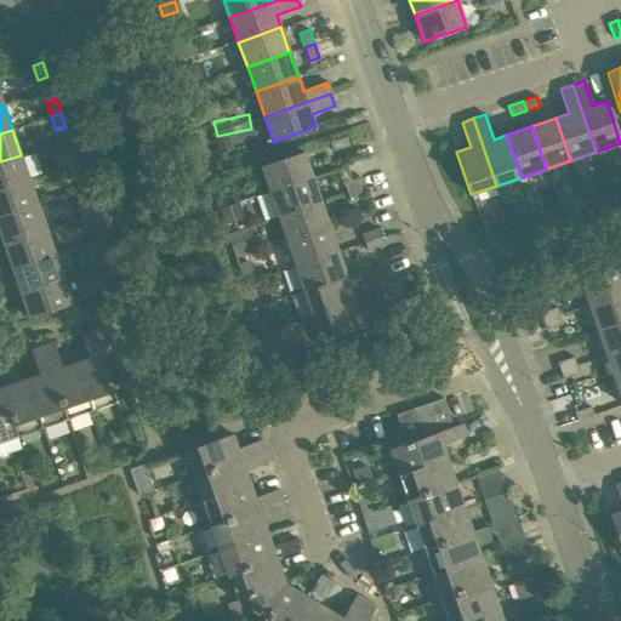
[(330,143),(332,151),(349,146),(347,137),(330,143)]
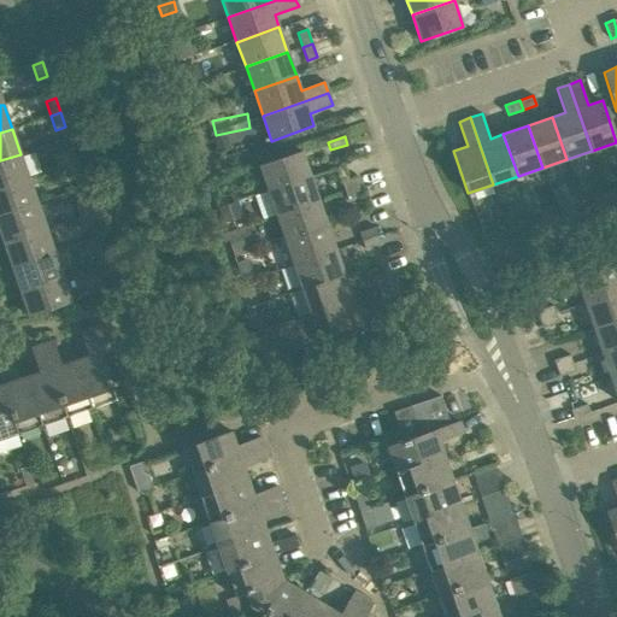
[(68,165),(77,162),(72,148),(63,152),(68,165)]
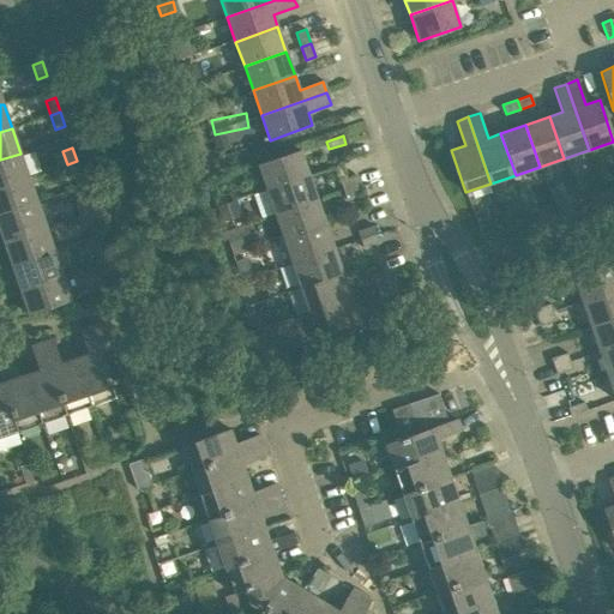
[(266,190),(308,175),(300,150),(258,164),(266,190)]
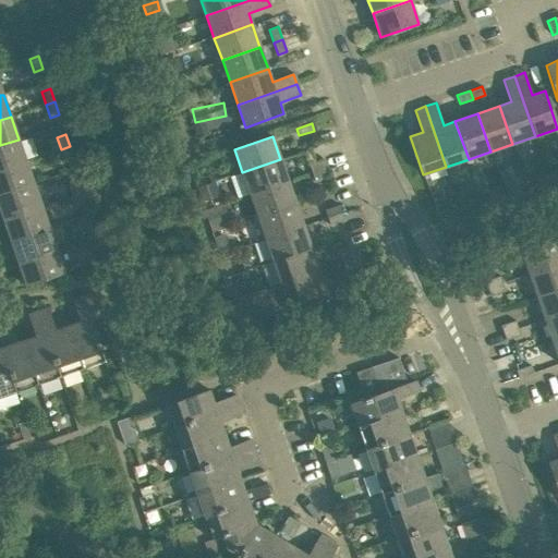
[(0,170),(26,161),(19,140),(0,145),(0,170)]
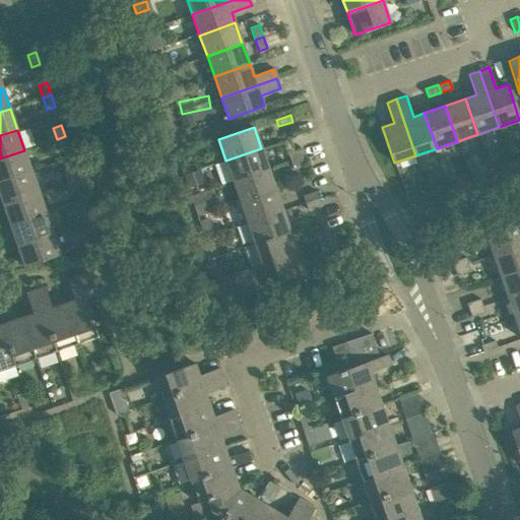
[(69,147),(65,136),(57,139),(61,150),(69,147)]
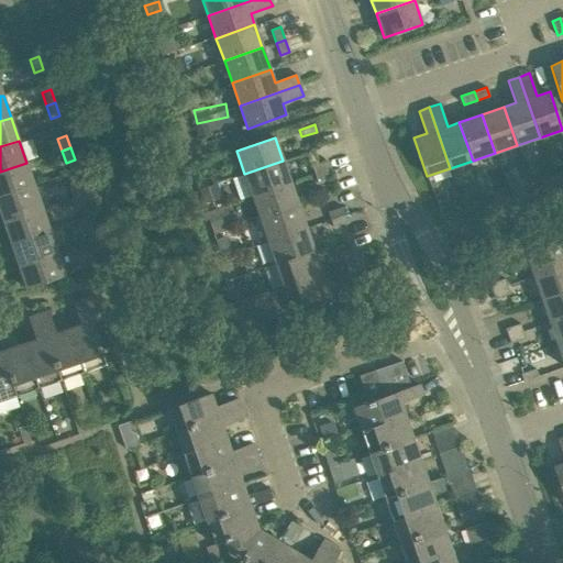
[(290,184),(283,161),(244,174),(253,197),(290,184)]
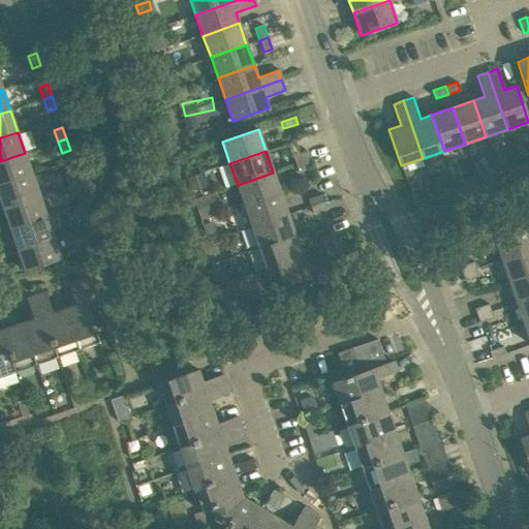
[(296,164),(310,159),(307,152),(293,157),(296,164)]
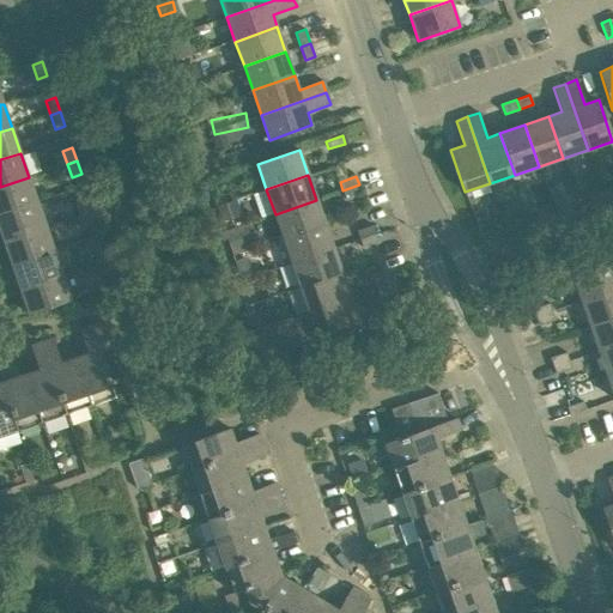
[(29,177),(0,187),(0,214),(37,202),(29,177)]
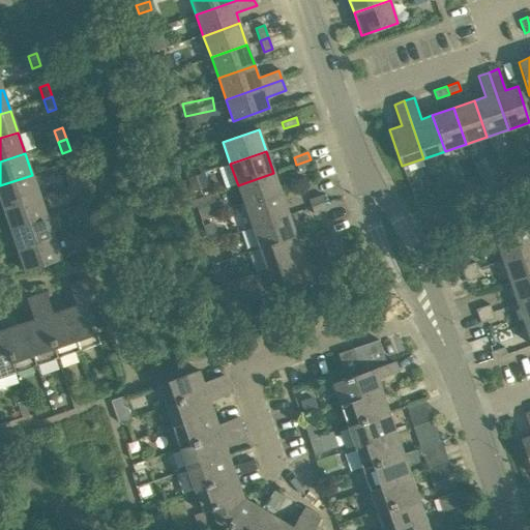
[(216,181),(230,177),(224,158),(210,164),(216,181)]
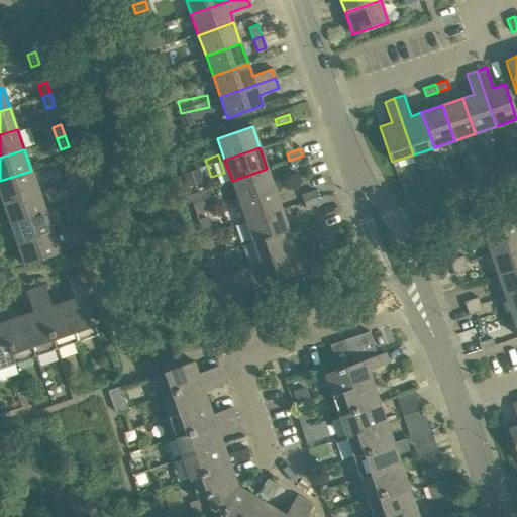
[(305,163),(303,156),(289,161),(292,168),(305,163)]
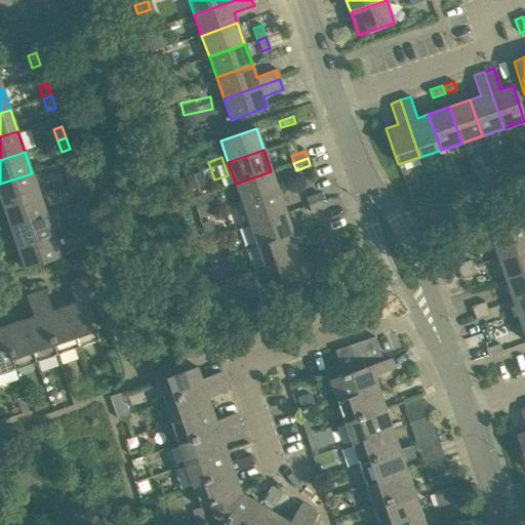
[(77,180),(72,168),(64,171),(69,184),(77,180)]
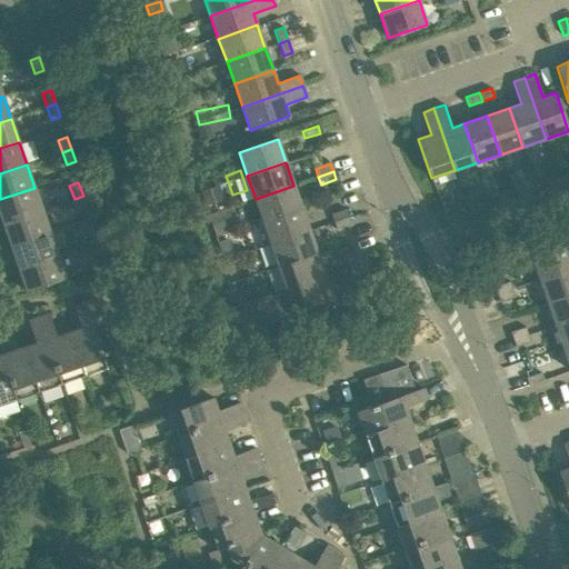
[(530,197),(526,185),(515,188),(519,201),(530,197)]
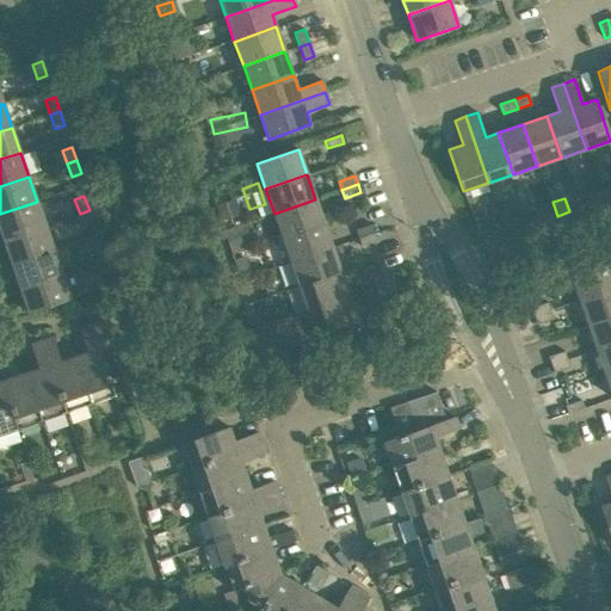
[(323,223),(315,199),(275,214),(283,238),(323,223)]
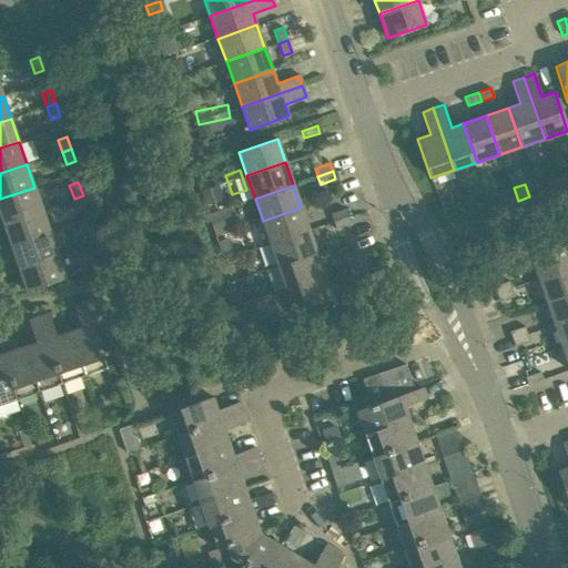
[(201,192),(206,206),(223,201),(217,186),(201,192)]
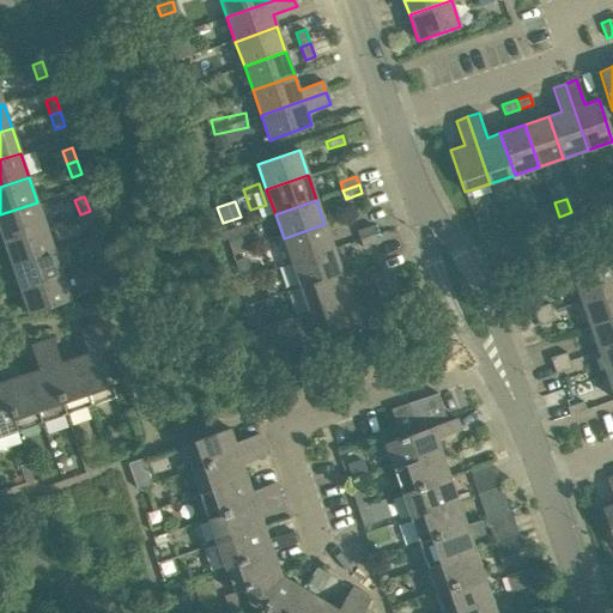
[(37,202),(0,214),(0,231),(4,241),(46,226),(37,202)]
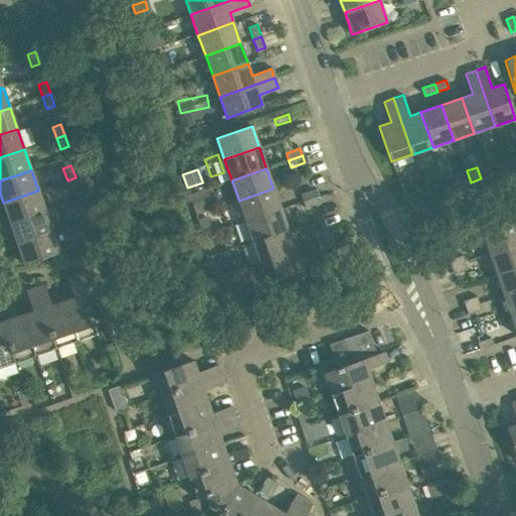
[(80,190),(76,177),(68,180),(72,194),(80,190)]
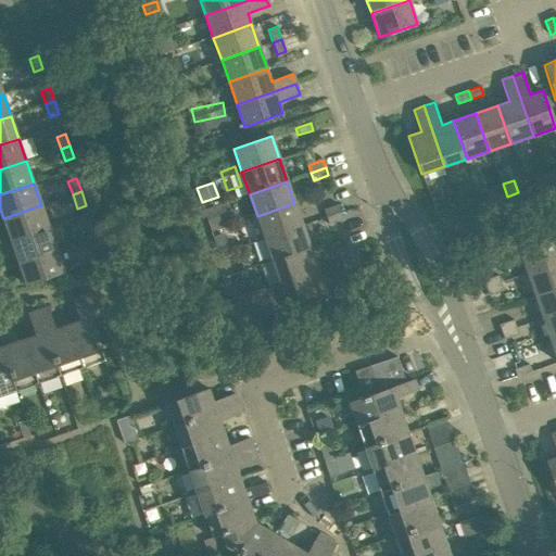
[(294,203),(257,216),(265,239),(303,225),(294,203)]
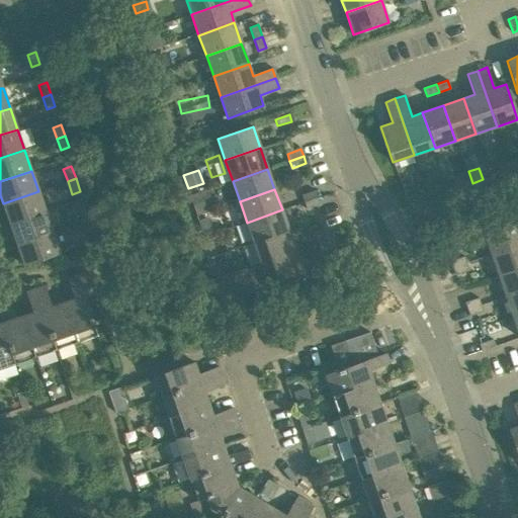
[(304,202),(318,197),(315,190),(301,195),(304,202)]
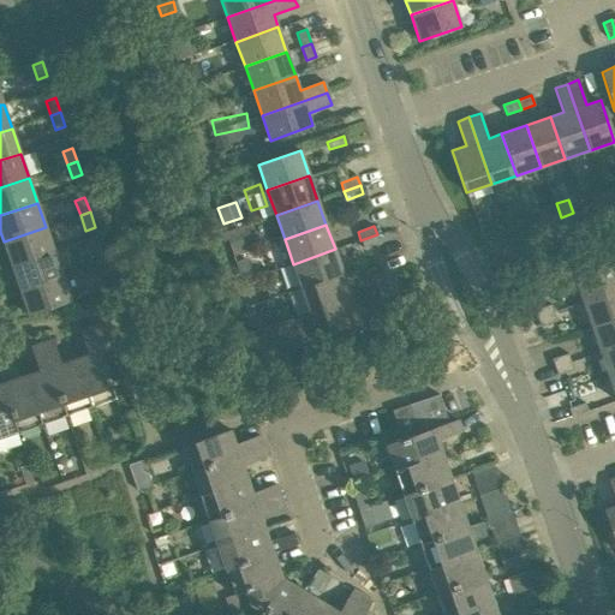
[(54,252),(46,227),(4,242),(12,267),(54,252)]
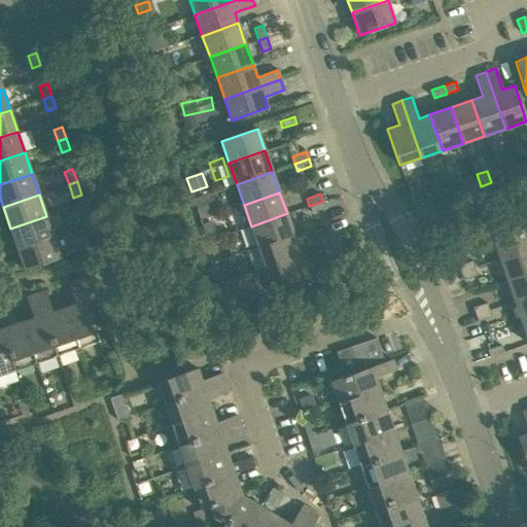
[(218,213),(212,195),(195,201),(201,219),(218,213)]
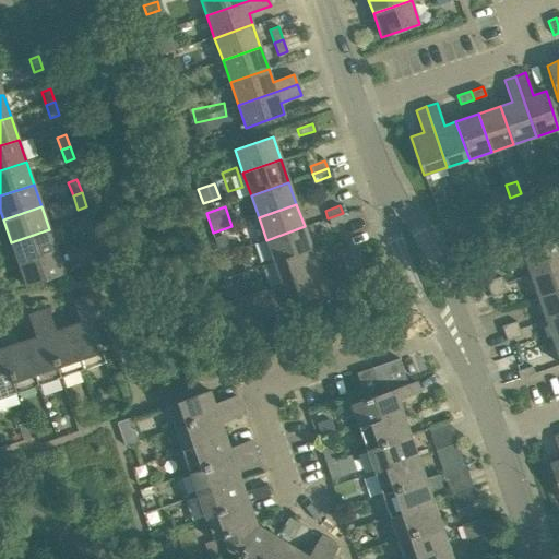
[(343,213),(328,218),(331,225),(345,221),(343,213)]
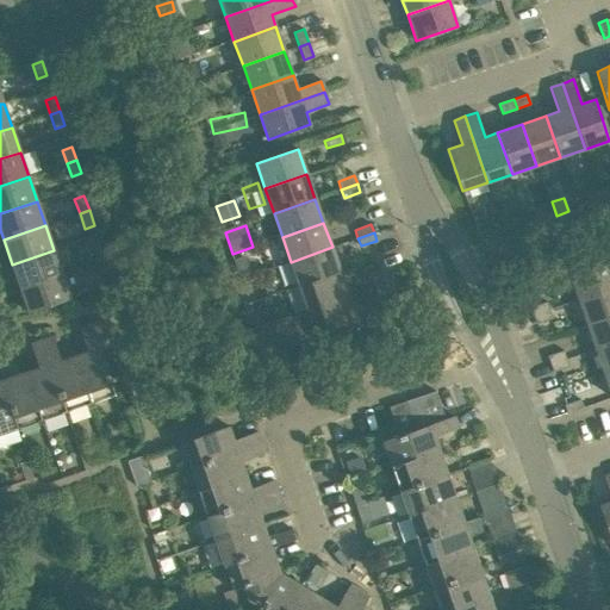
[(97,262),(110,257),(101,234),(88,238),(97,262)]
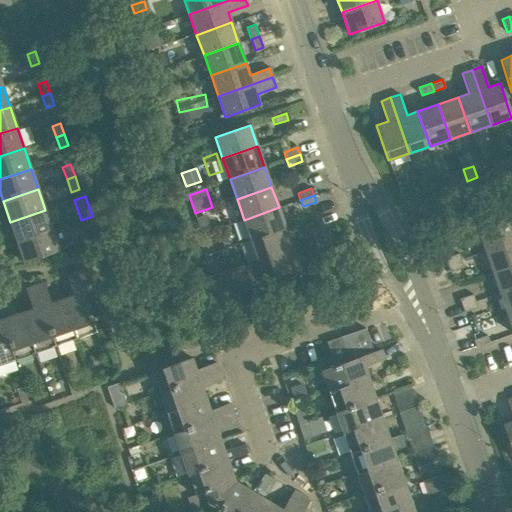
[(286,228),(279,207),(244,220),(251,240),(286,228)]
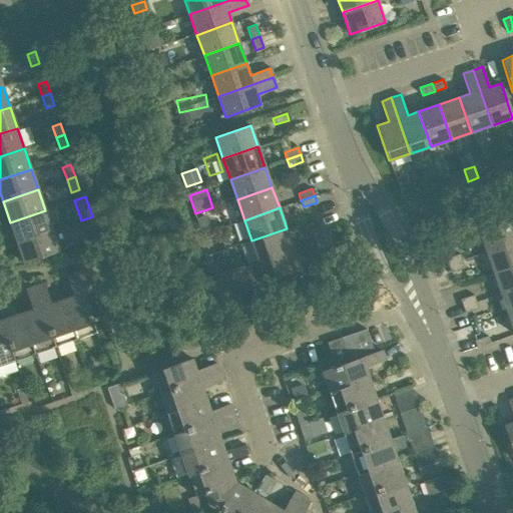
[(45,210),(10,222),(17,242),(52,230),(45,210)]
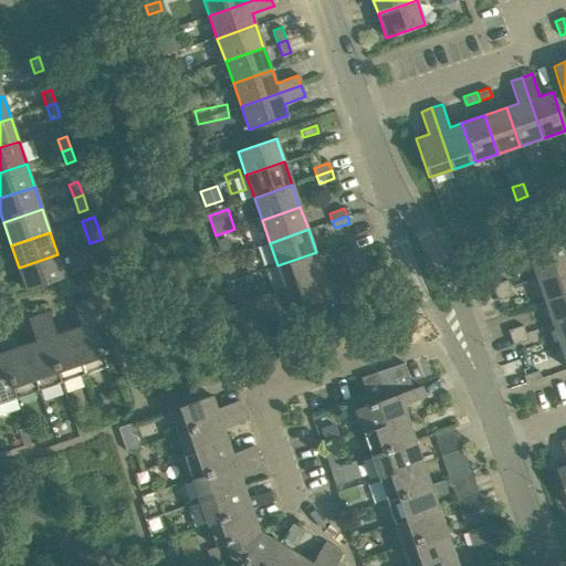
[(255,258),(269,252),(262,234),(249,240),(255,258)]
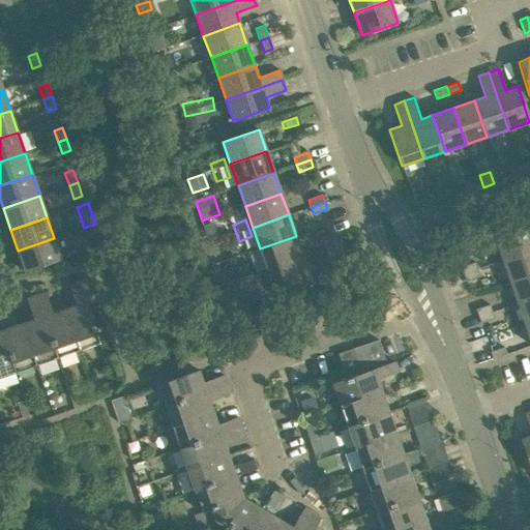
[(99,235),(95,224),(84,228),(88,239),(99,235)]
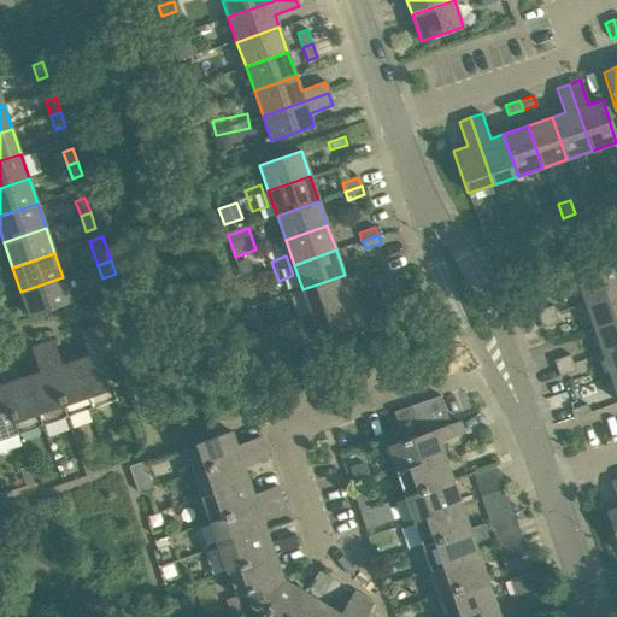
[(238,265),(244,282),(253,278),(247,262),(238,265)]
